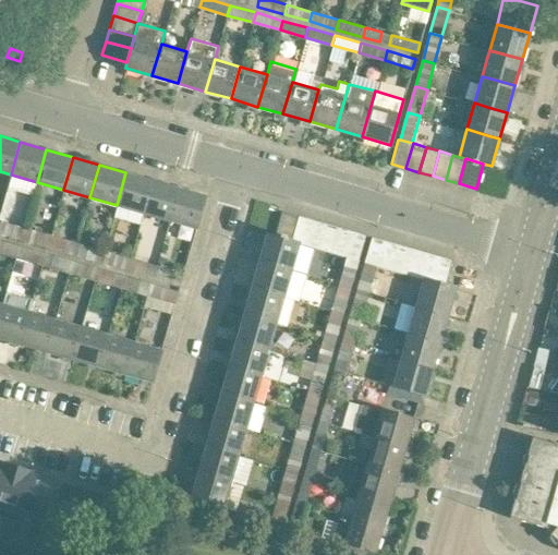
[(140,224),(143,213),(152,180),(125,172),(117,205),(113,216),(140,224)]
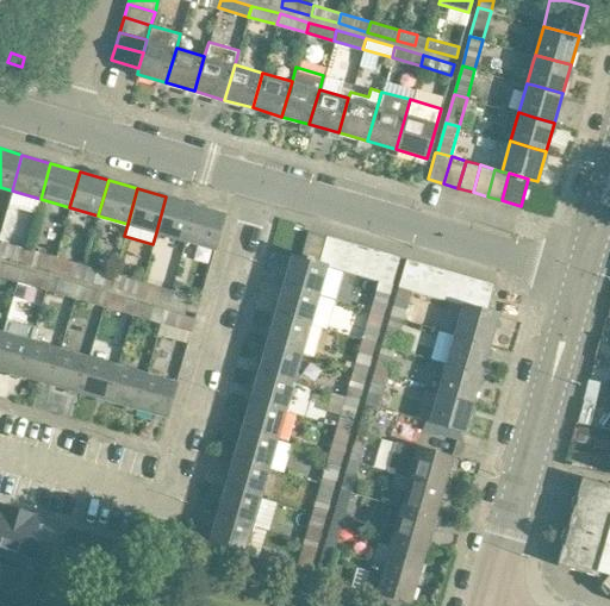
[(195,205),(166,197),(156,232),(185,241),(195,205)]
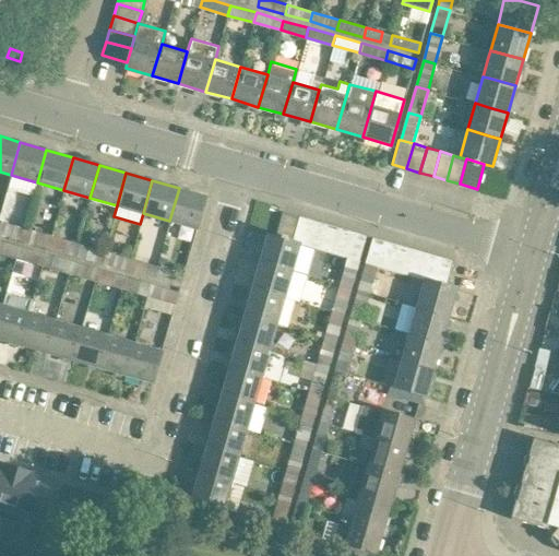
[(206,196),(179,188),(169,221),(197,228),(206,196)]
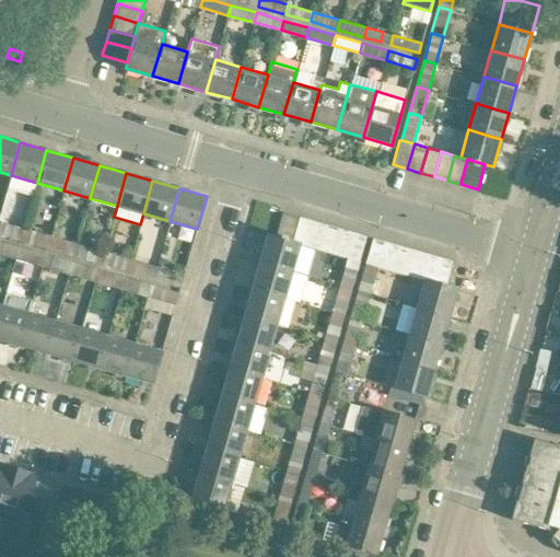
[(276,236),(292,241),(300,216),(283,211),(276,236)]
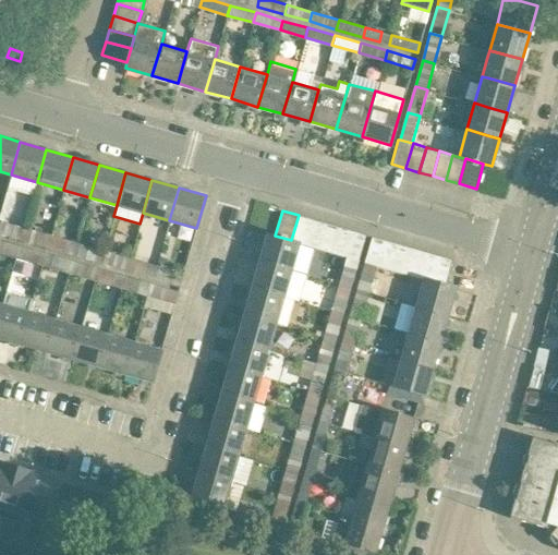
[(291,240),(299,242),(302,243),(310,218),(299,215),(291,240)]
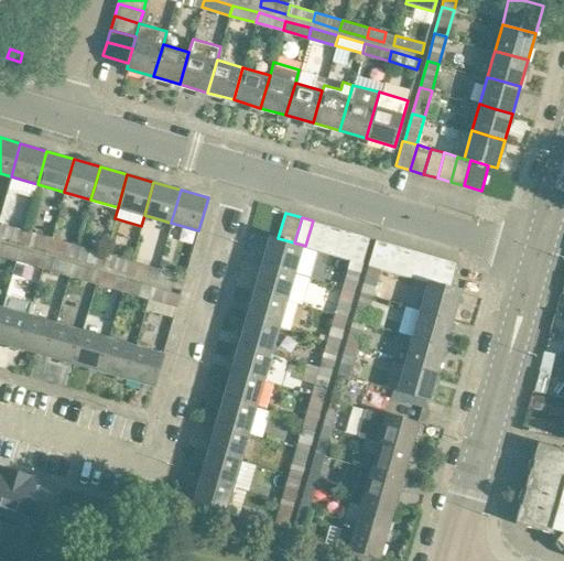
[(326,224),(313,220),(305,246),(320,250),(326,224)]
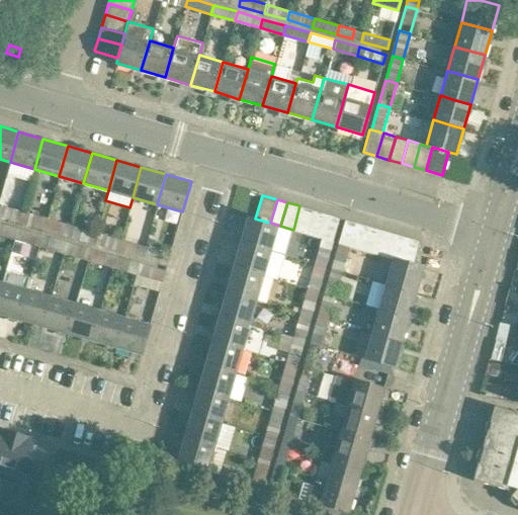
[(22,210),(0,203),(0,216),(19,222),(22,210)]
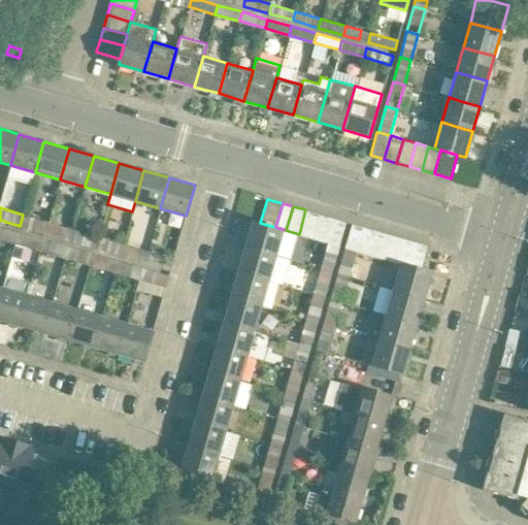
[(319,214),(305,209),(299,234),(312,237),(319,214)]
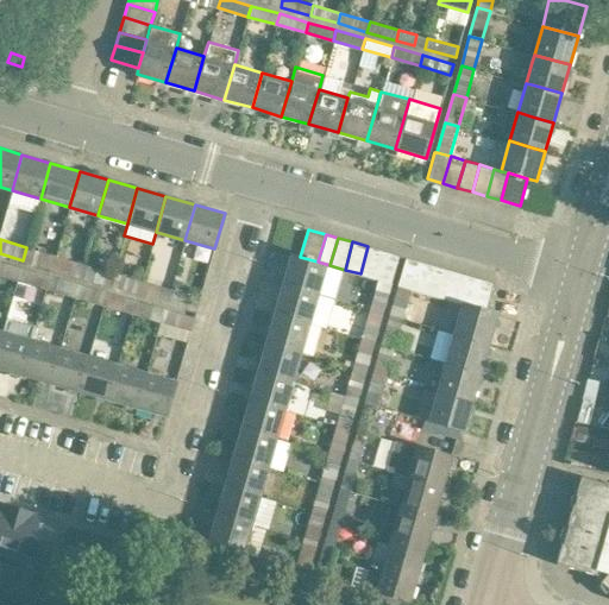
[(383,251),(368,246),(360,273),(375,278),(383,251)]
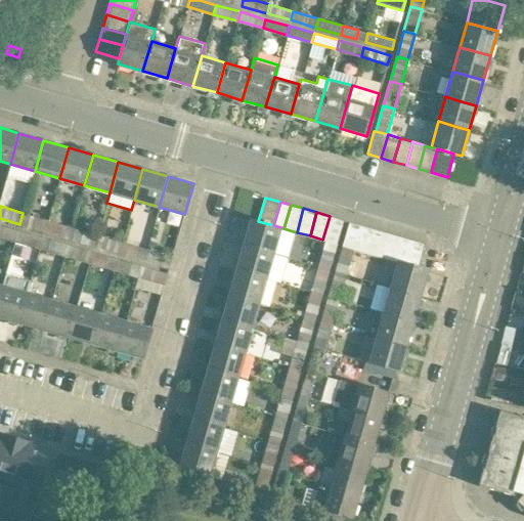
[(47,220),(23,213),(19,224),(44,231),(47,220)]
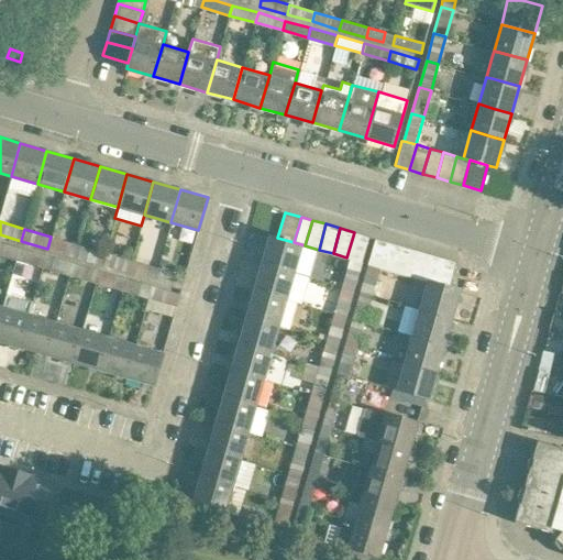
[(346,257),(350,259),(362,262),(368,237),(354,232),(346,257)]
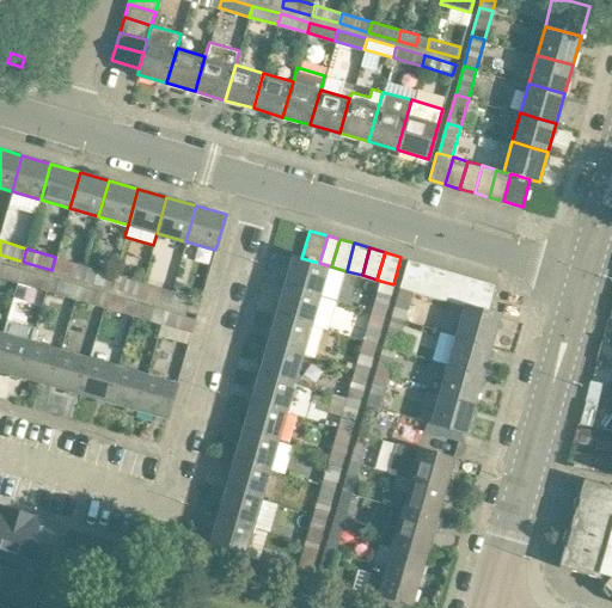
[(292,257),(285,284),(319,295),(328,265),(319,263),(301,258),(293,256),(292,257)]
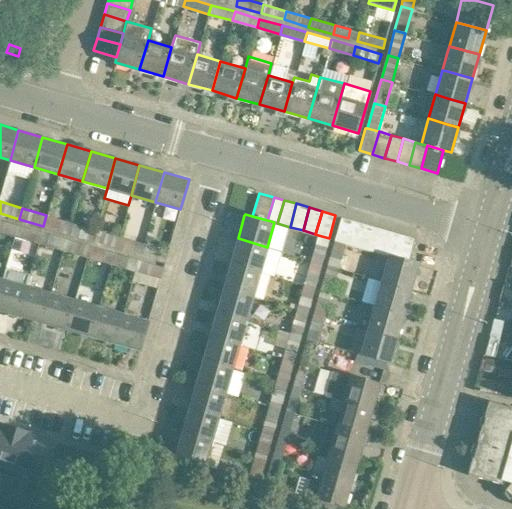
[(43,226),(68,233),(71,222),(46,215),(43,226)]
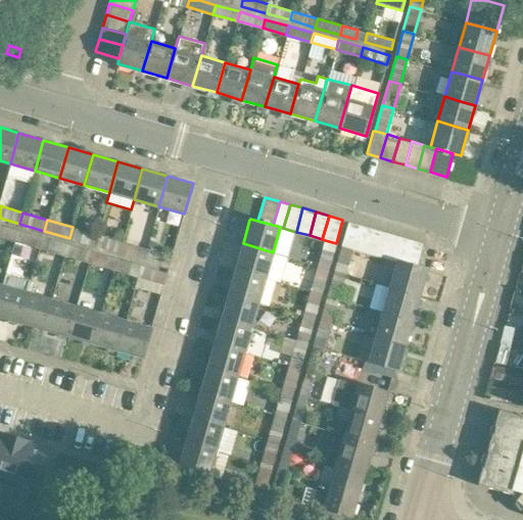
[(342,244),(350,247),(353,248),(361,225),(348,221),(342,244)]
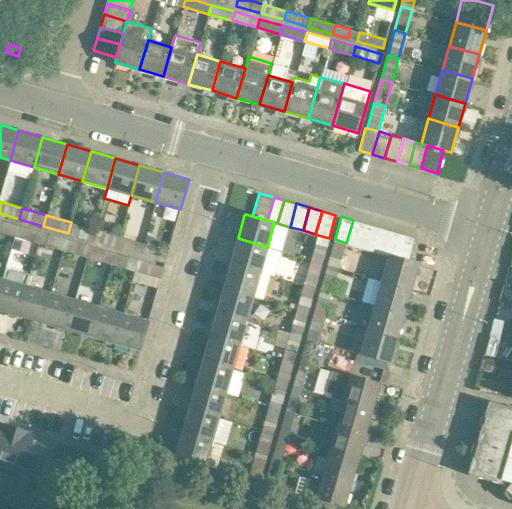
[(17,225),(0,219),(0,231),(14,235),(17,225)]
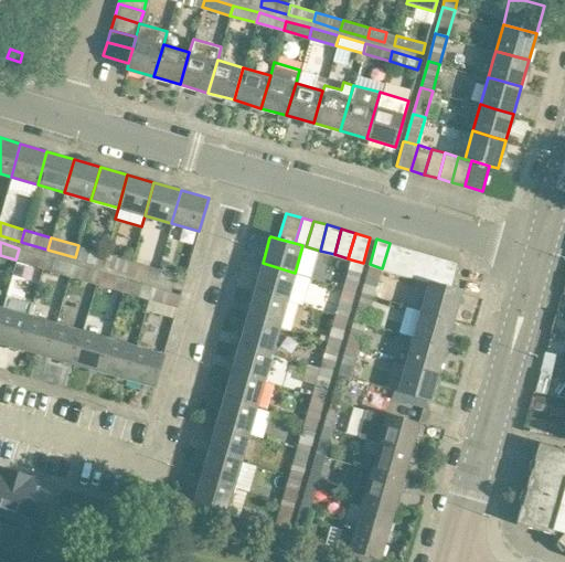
[(382,268),(395,272),(403,246),(390,243),(382,268)]
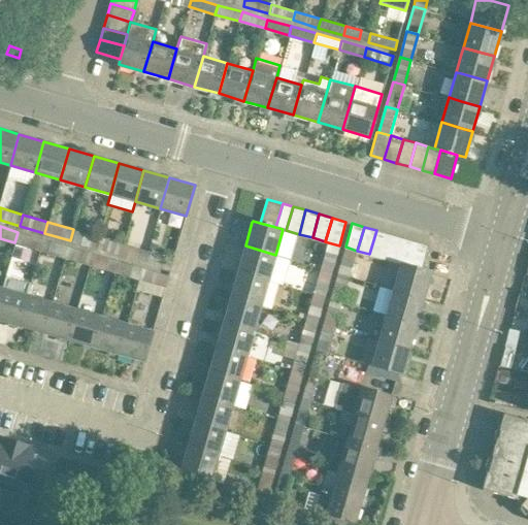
[(70,240),(95,248),(98,236),(73,229),(70,240)]
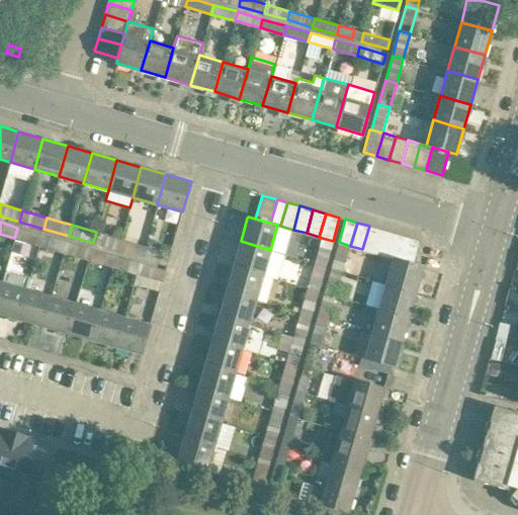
[(381,230),(369,226),(362,249),(375,253),(381,230)]
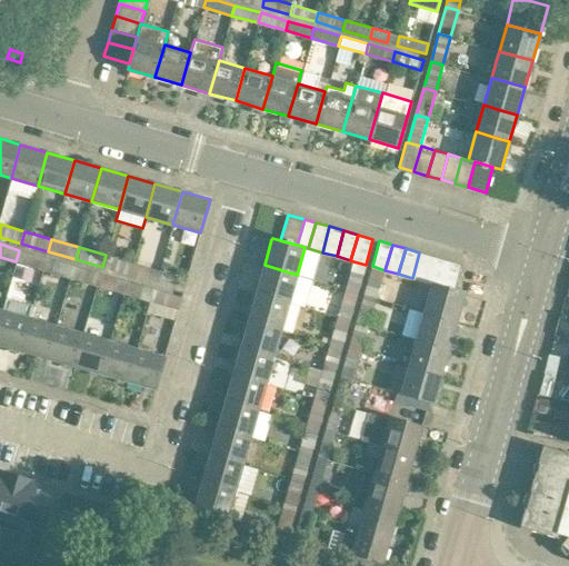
[(16,261),(43,269),(47,258),(19,250),(16,261)]
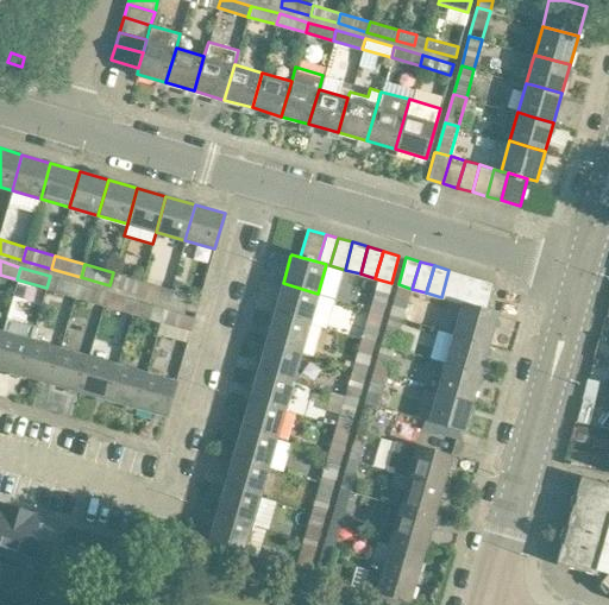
[(463,273),(449,270),(441,297),(456,301),(463,273)]
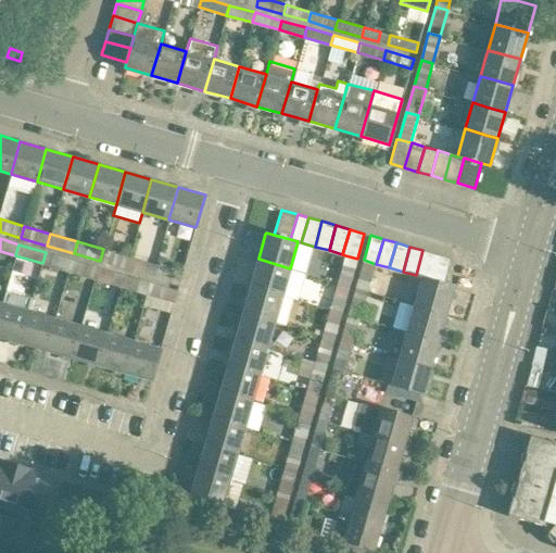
[(129,256),(103,249),(100,261),(126,268),(129,256)]
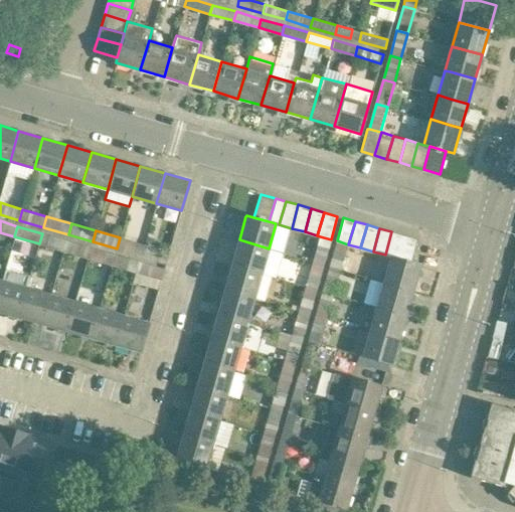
[(404,235),(391,231),(385,254),(391,257),(397,259),(404,235)]
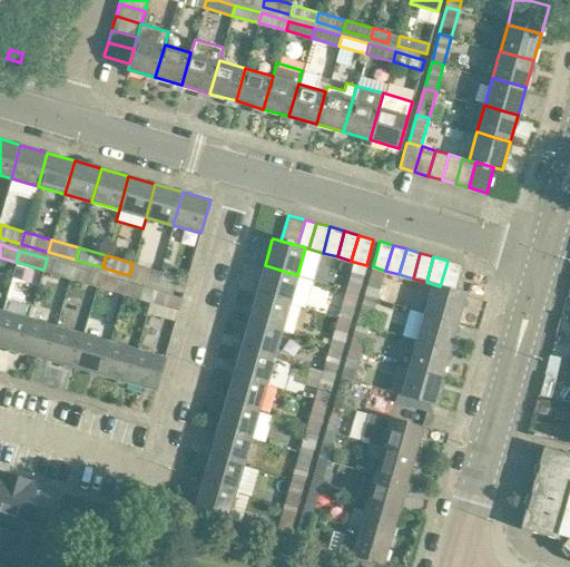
[(43,270),(70,277),(74,266),(47,258),(43,270)]
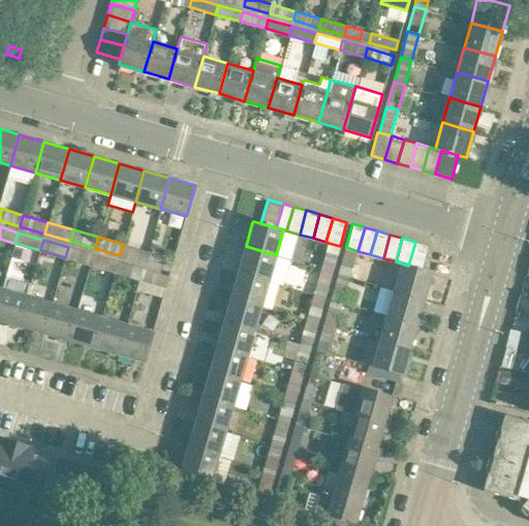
[(428,245),(415,242),(408,266),(422,269),(428,245)]
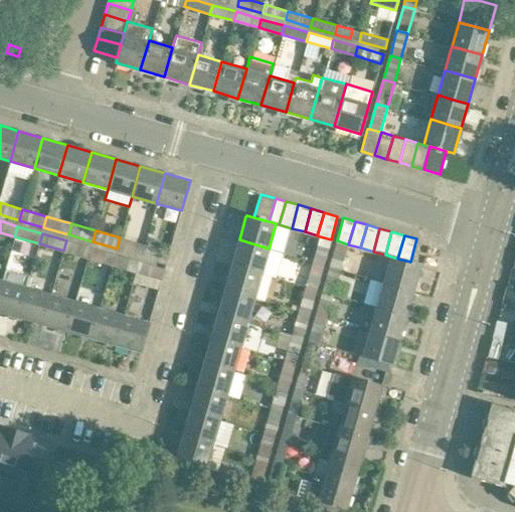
[(324,265),(331,239),(320,236),(313,261),(324,265)]
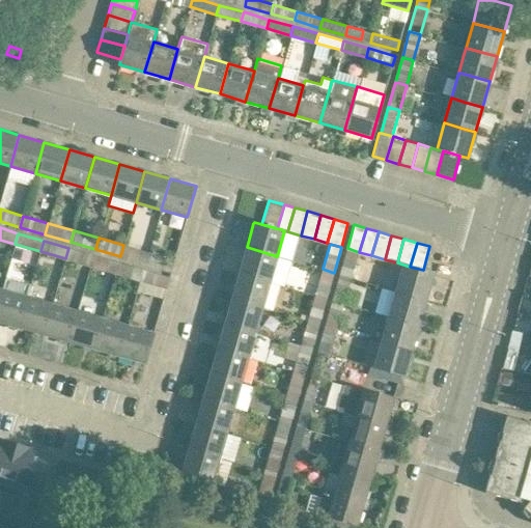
[(120,256),(145,264),(148,252),(123,245),(120,256)]
